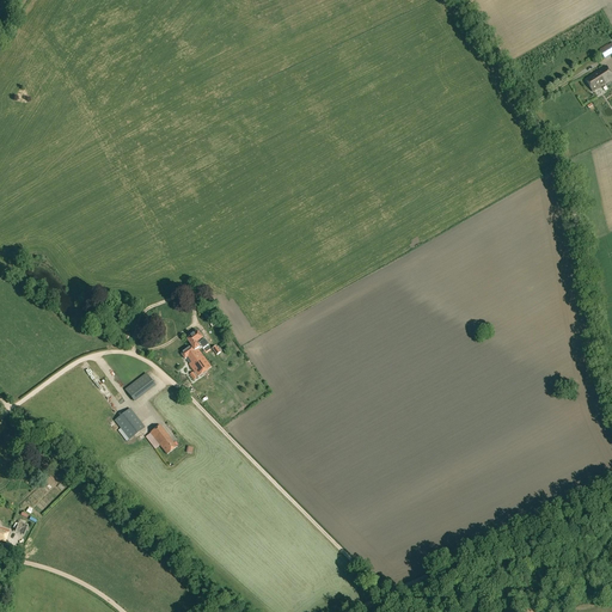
[(586,80),(594,93),(611,80),(611,74),(606,67),(586,80)]
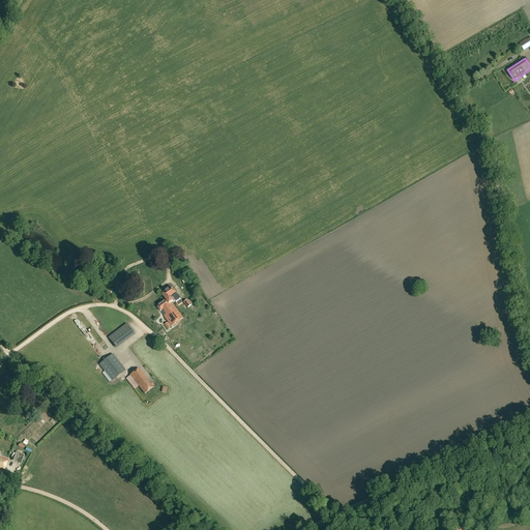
[(174,270),(180,280),(185,275),(179,267),(174,270)]
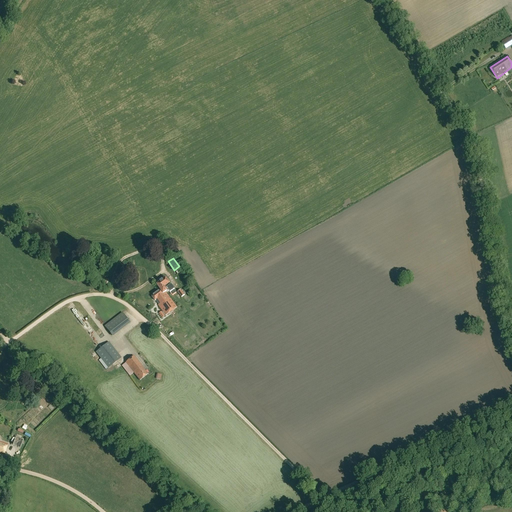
[(177,308),(166,292),(168,290),(166,287),(170,284),(166,278),(157,285),(161,290),(152,297),(160,308),(157,311),(162,318),(177,308)]
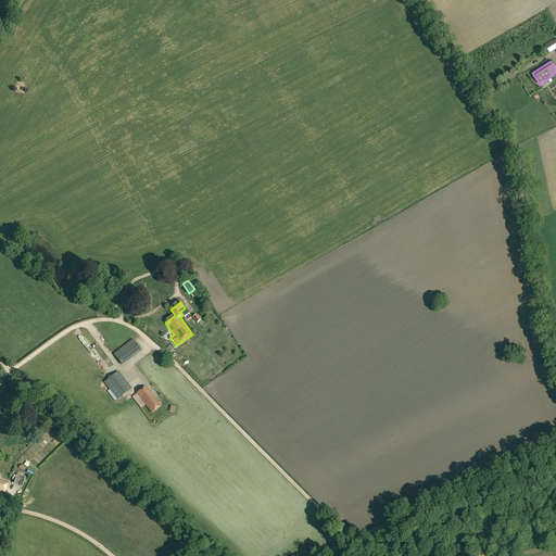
[(201,314),(198,315),(193,317),(198,324),(202,320),(201,320),(204,318),(201,314)]
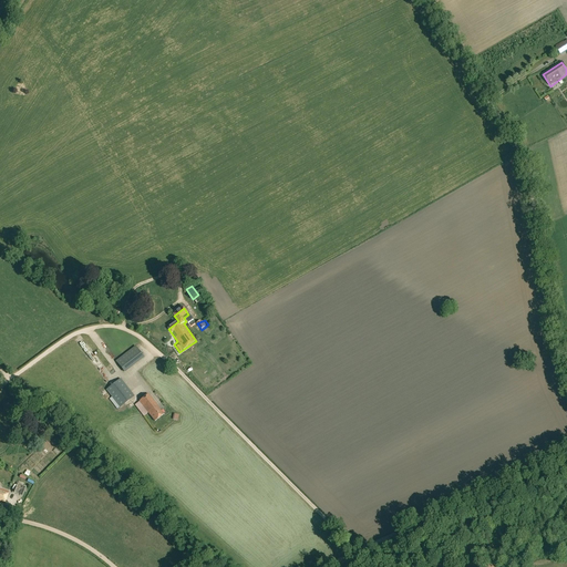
[(121,358),(129,369),(144,357),(136,347),(121,358)]
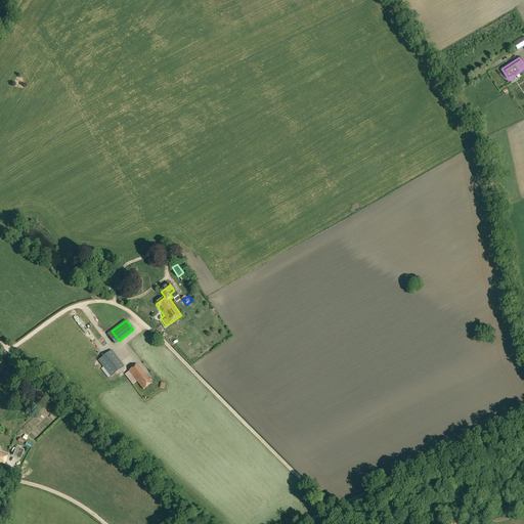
[(104,349),(90,326),(84,331),(91,342),(92,342),(99,352),(104,349)]
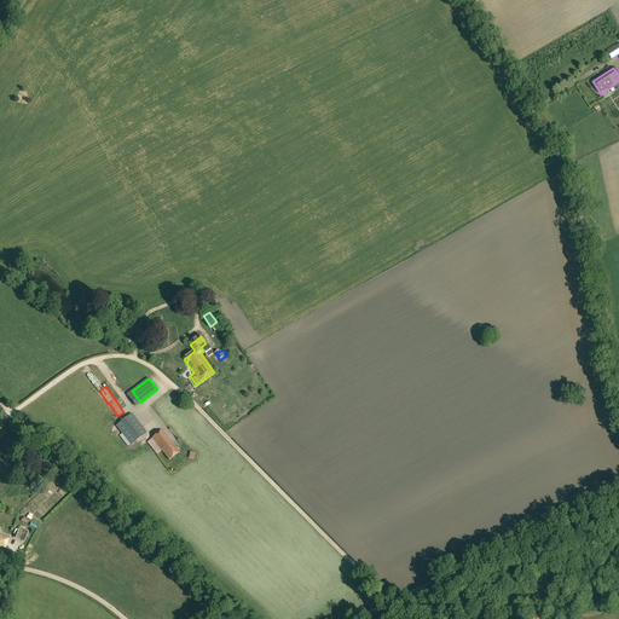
[(132,445),(146,433),(132,414),(116,426),(132,445)]
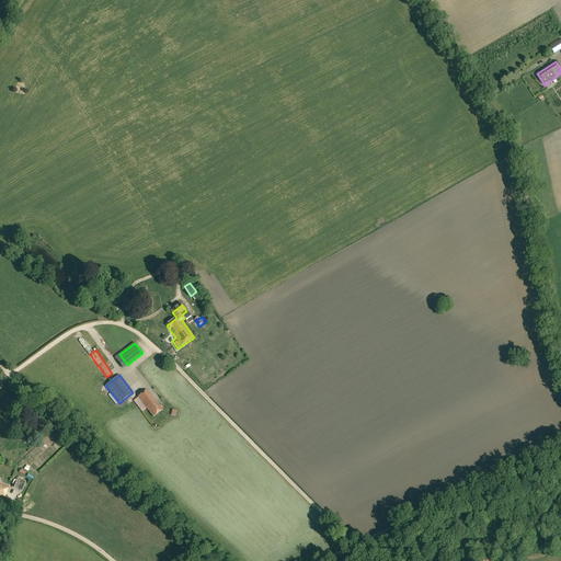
[(147,409),(153,418),(162,410),(148,390),(138,398),(141,402),(138,405),(142,412),(147,409)]
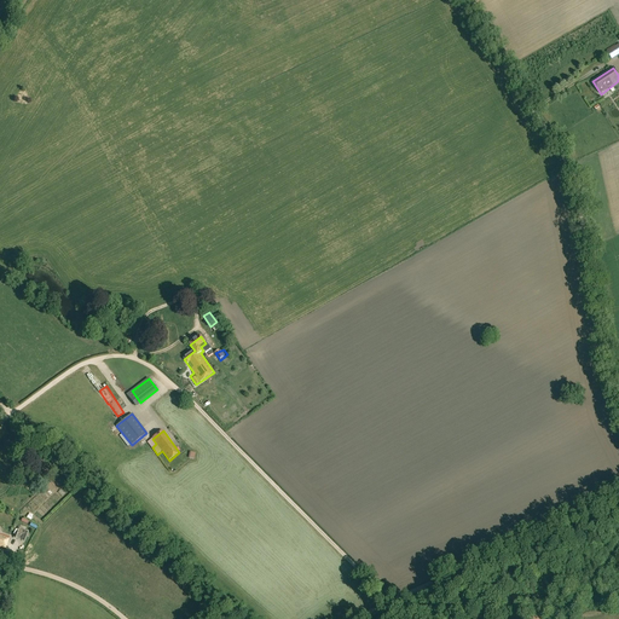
[(16,541),(24,544),(29,532),(25,531),(27,526),(22,525),(16,541)]
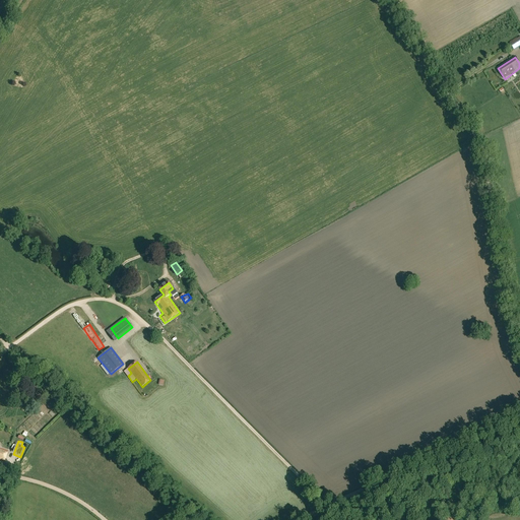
[(0,461),(4,463),(8,451),(0,448),(0,461)]
